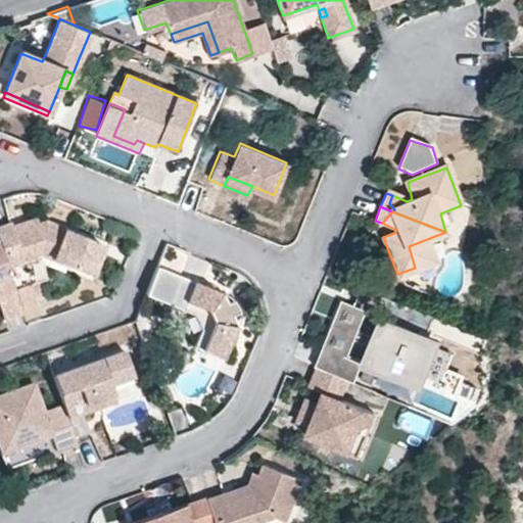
[(11,228),(12,234),(37,226),(34,219),(11,228)]
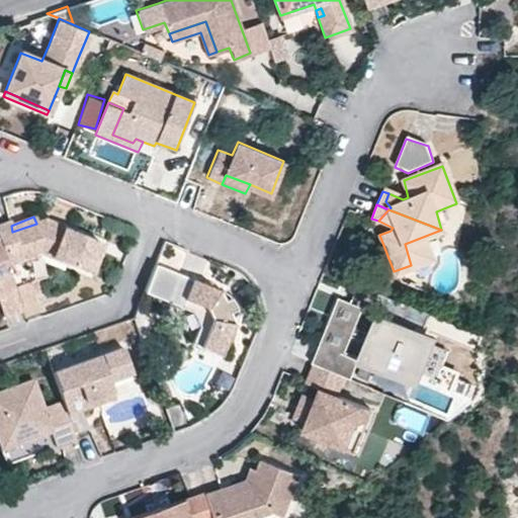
[(23,258),(39,252),(71,265),(88,272),(99,242),(47,221),(36,224),(12,232),(11,226),(9,223),(0,226),(0,253),(4,264),(23,258)]
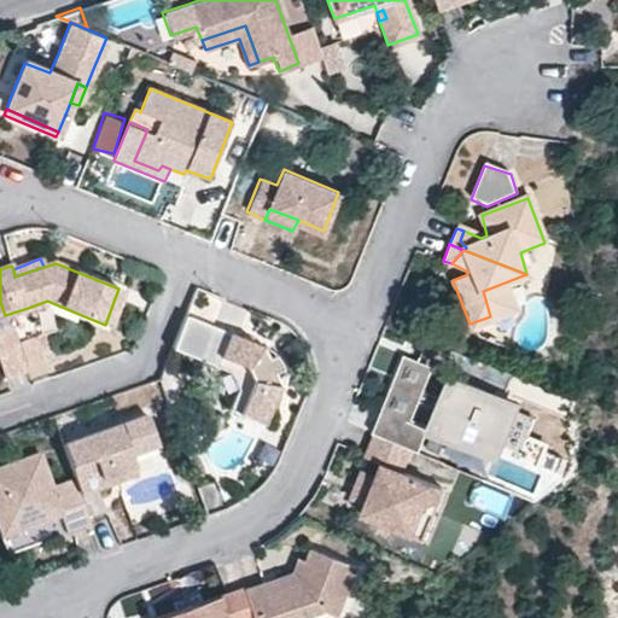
[(490,316),(513,308),(505,283),(483,291),(490,316)]
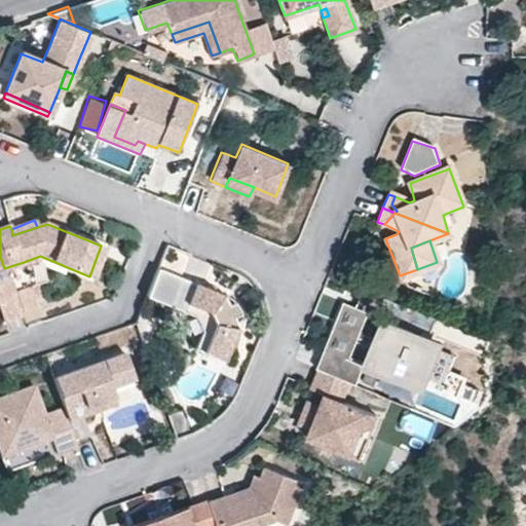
[(0,296),(12,292),(4,268),(0,257),(0,296)]
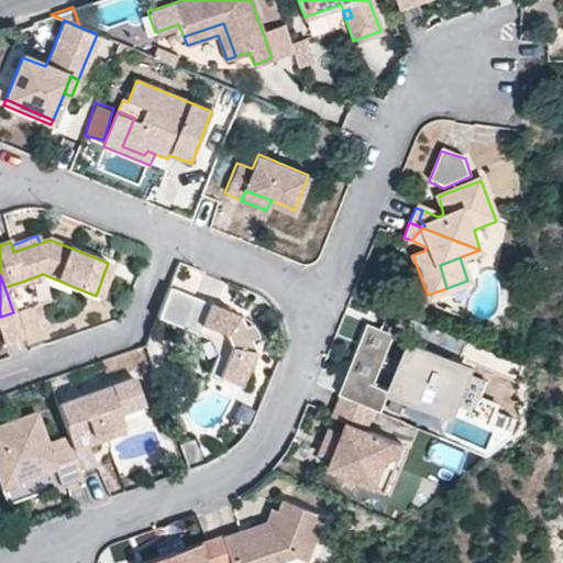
[(186,335),(206,343),(212,359),(205,376),(233,388),(247,354),(242,351),(246,340),(242,330),(234,331),(232,319),(191,301),(179,331),(186,335)]
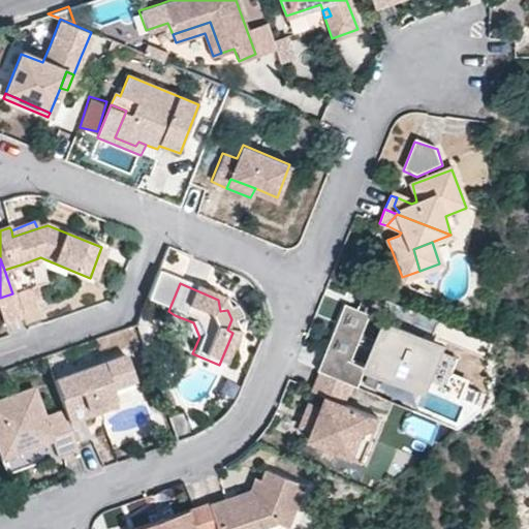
[(370,315),(343,304),(323,353),(315,372),(318,373),(349,385),(356,389),(366,365),(352,360),(358,345),(374,351),(377,345),(372,343),(361,338),(370,315)]
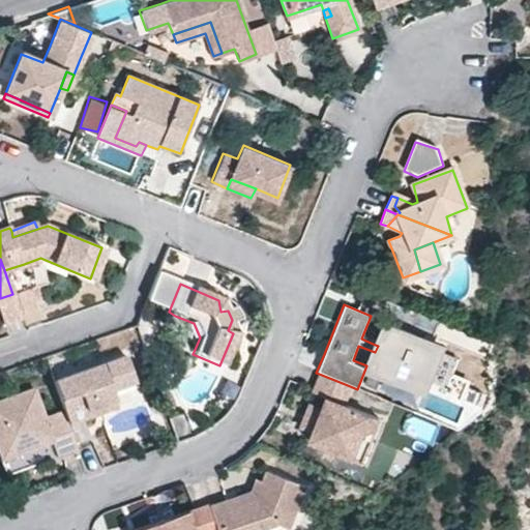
[(381,337),(386,324),(381,323),(376,335),(381,337)]
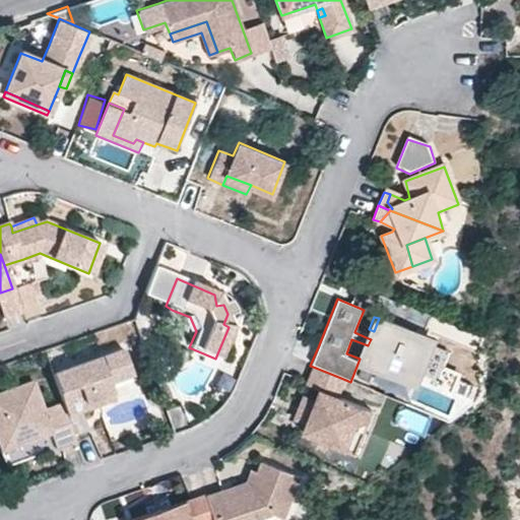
[(428,344),(403,334),(405,329),(379,318),(374,331),(369,329),(366,337),(371,339),(361,364),(387,374),(390,368),(414,378),(428,344)]
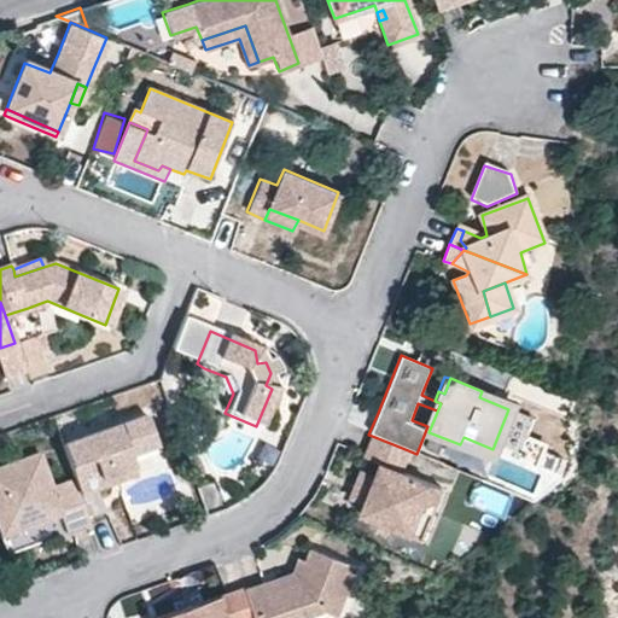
[(532,419),(508,409),(493,449),(516,459),(532,419)]
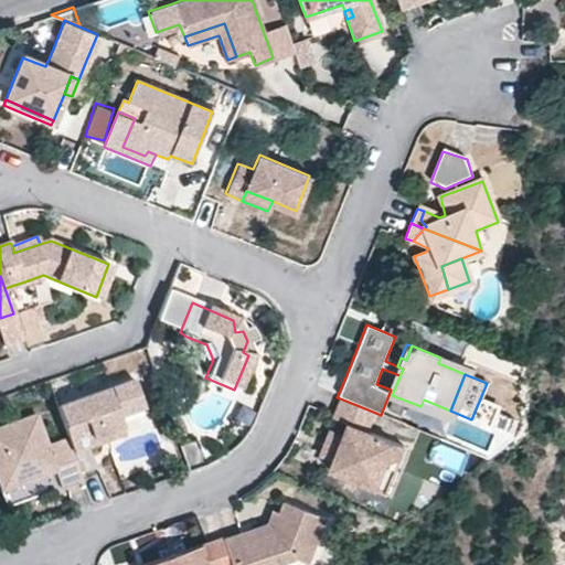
[(132,381),(55,406),(66,439),(71,452),(96,444),(93,436),(121,426),(118,417),(142,407),(132,381)]
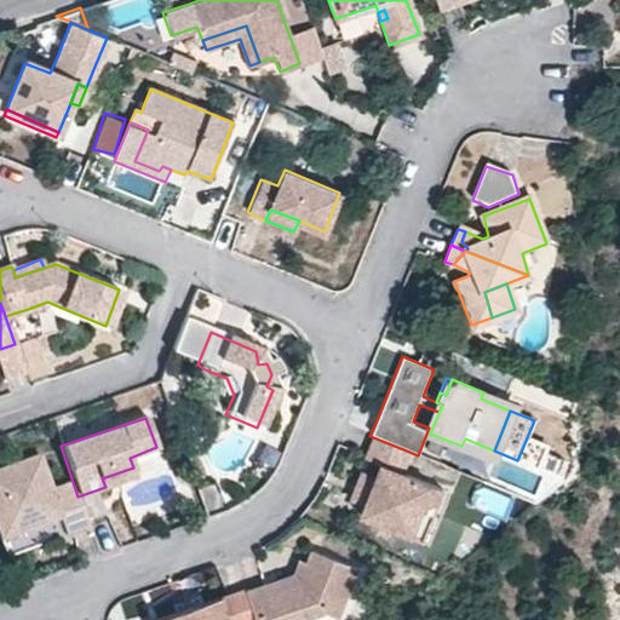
[(374,522),(408,535),(417,514),(434,509),(441,491),(401,475),(409,452),(373,437),(363,460),(379,466),(372,481),(367,480),(355,504),(362,507),(359,516),(374,522)]
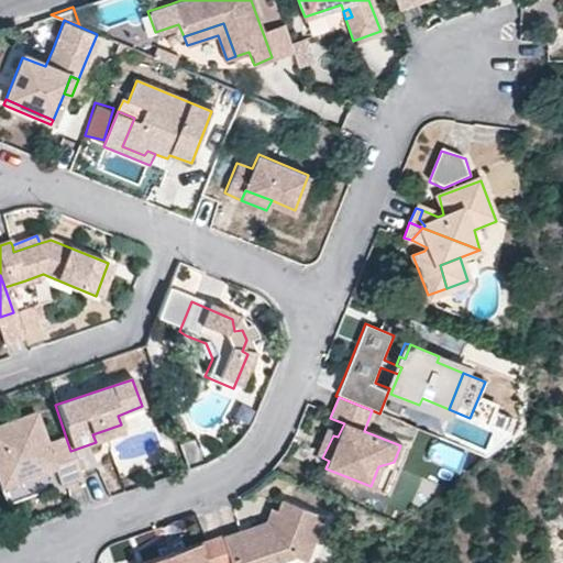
[(66,438),(45,443),(33,412),(0,423),(0,487),(53,471),(58,486),(79,478),(70,451),(66,438)]
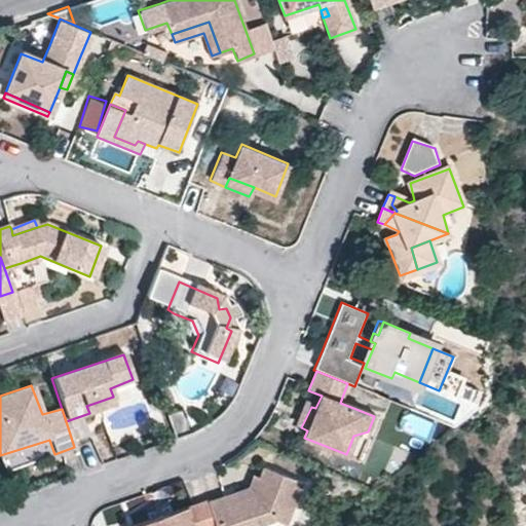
[(86,406),(89,413),(116,405),(113,397),(86,406)]
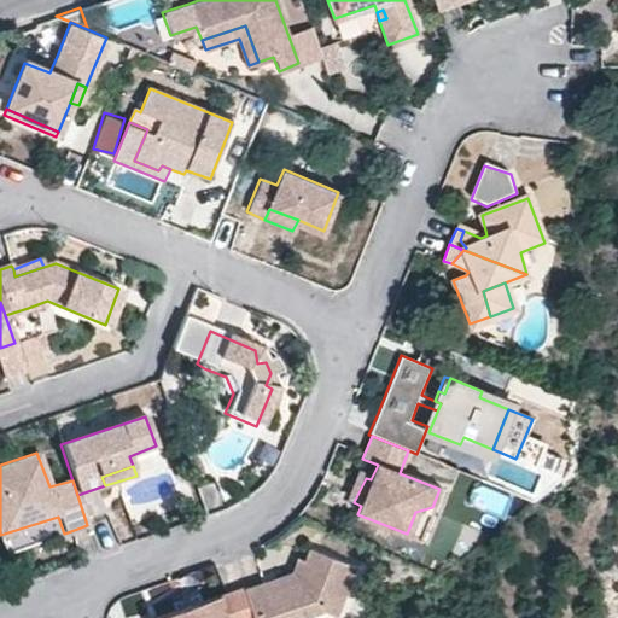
[(348,500),(354,502),(366,478),(357,474),(348,500)]
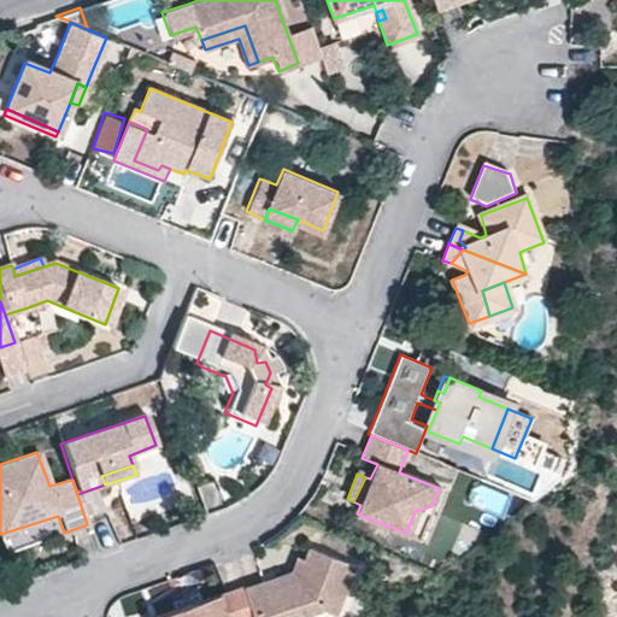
[(406,533),(418,538),(432,506),(415,511),(406,533)]
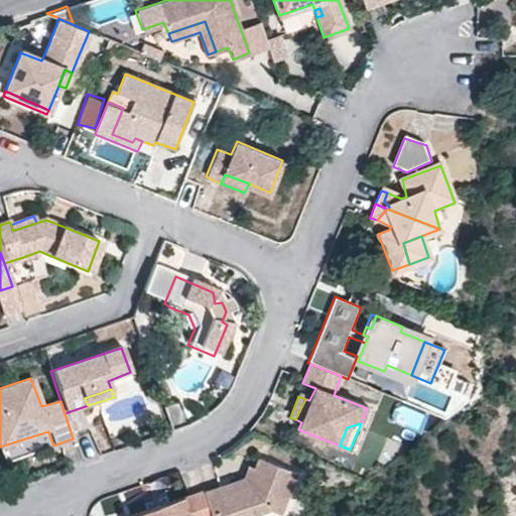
[(253,466),(248,464),(242,478),(229,481),(230,487),(221,490),(219,485),(202,491),(210,515),(278,515),(296,472),(257,456),(253,466)]
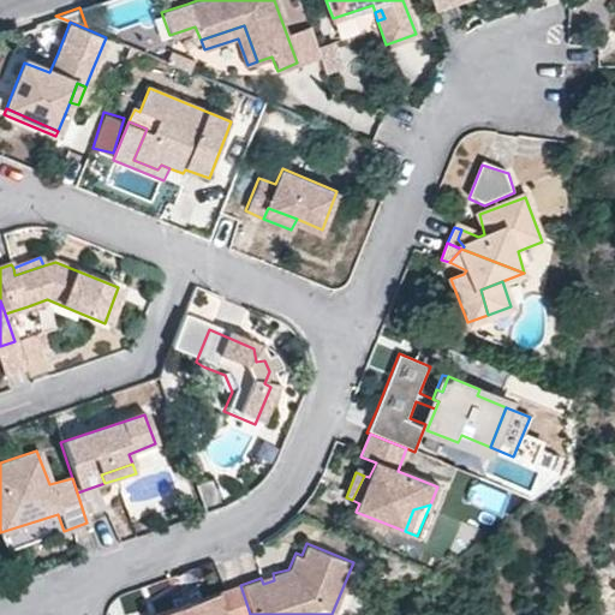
[(261,578),(263,584),(274,580),(273,573),(261,578)]
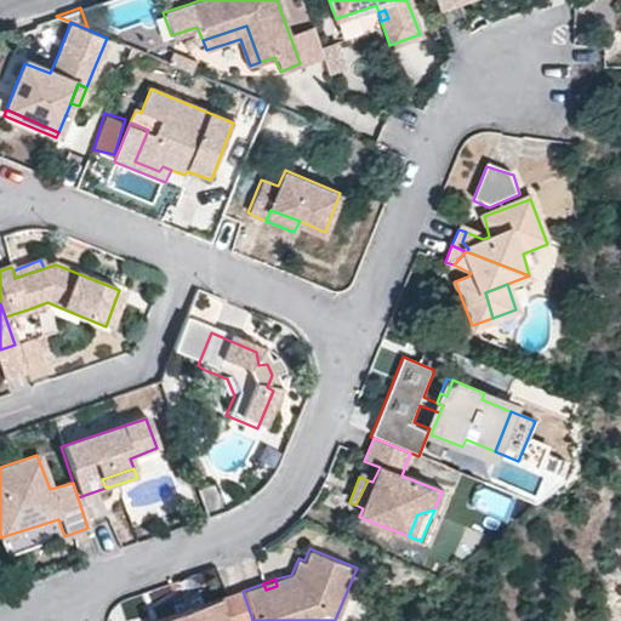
[(148,620),(252,620),(243,591),(243,588),(148,620)]
